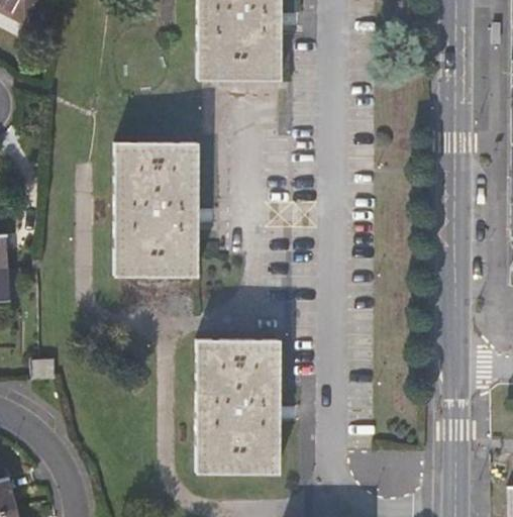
[(39,0),(0,0),(0,9),(28,23),(39,0)]
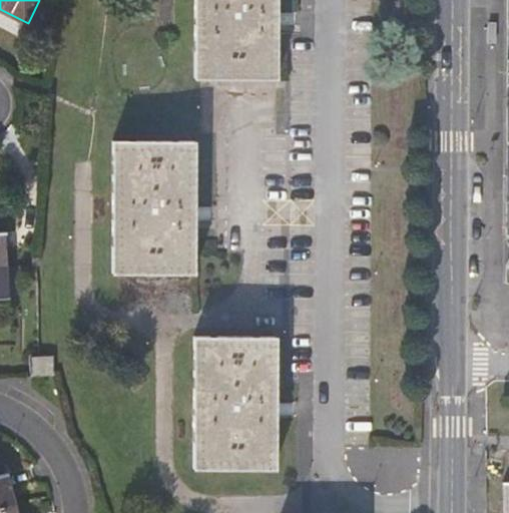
[(198,0),(198,78),(280,77),(280,25),(280,0),(198,0)]
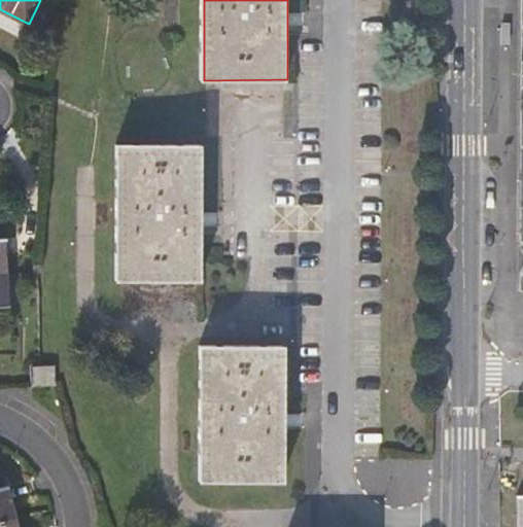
[(513,24),(506,23),(504,43),(513,43),(513,24)]
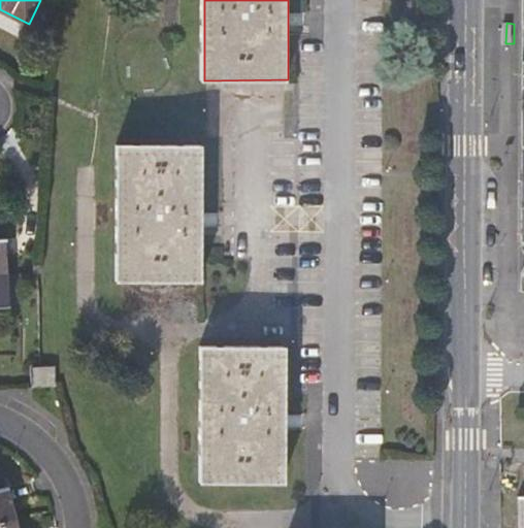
[(203,145),(120,144),(119,281),(203,282),(203,223),(203,145)]
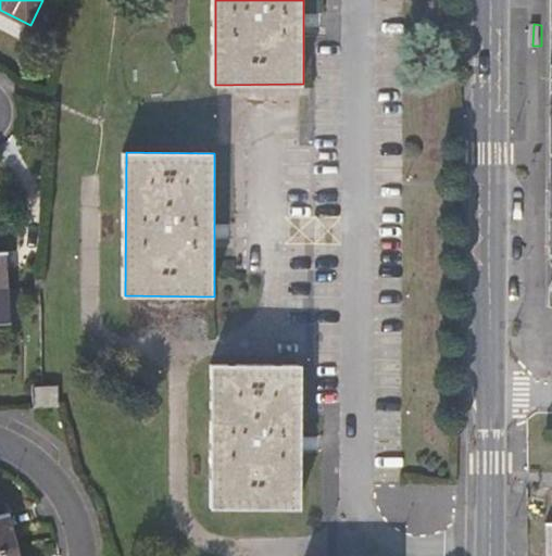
[(9,251),(0,251),(0,287),(10,287),(9,251)]
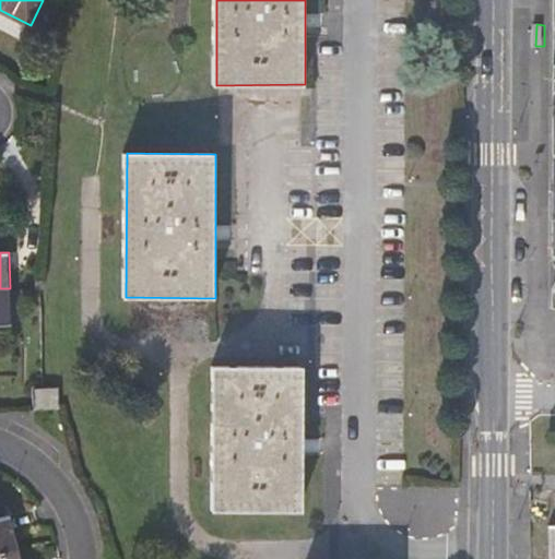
[(10,288),(0,288),(0,325),(11,325),(10,288)]
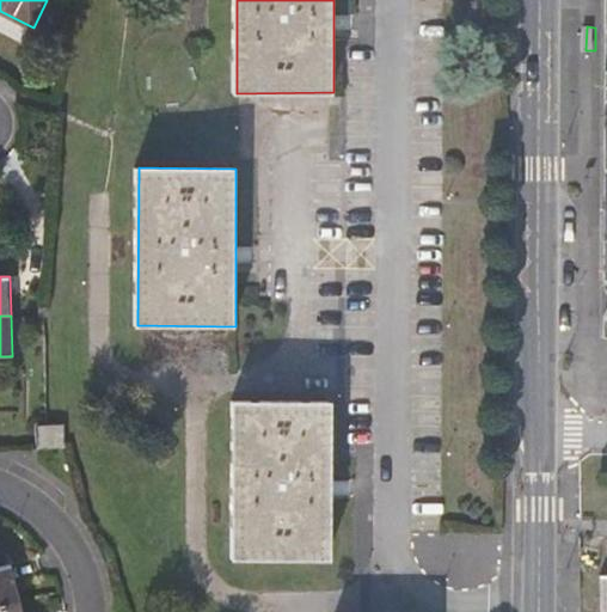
[(234,557),(332,560),(332,493),(332,401),(235,401),(234,557)]
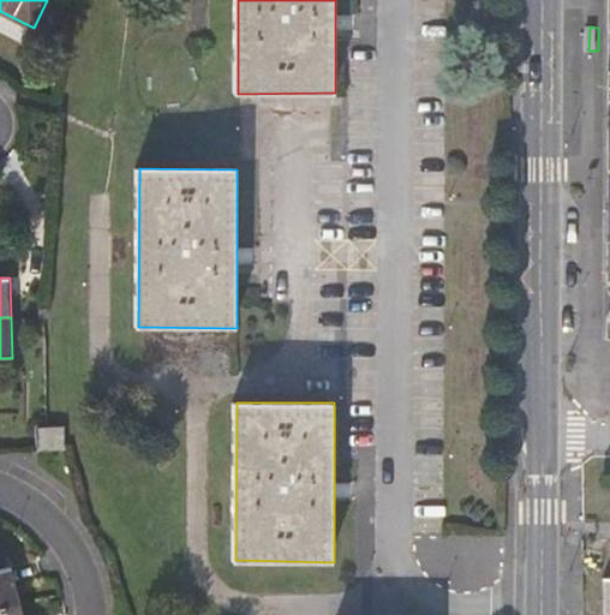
[(69,449),(67,428),(42,429),(43,451),(51,451),(69,449)]
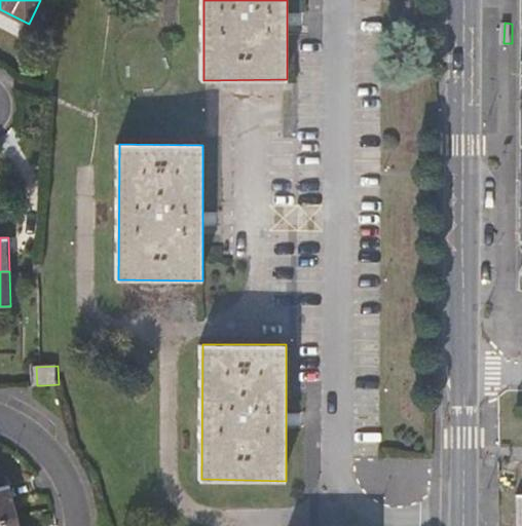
[(0,487),(0,521),(17,517),(9,485),(0,487)]
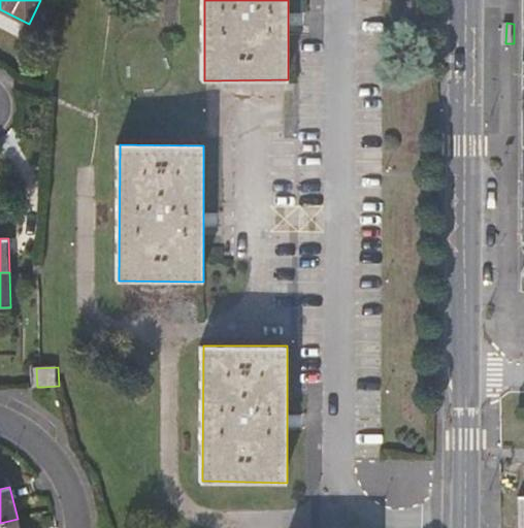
[(0,527),(20,527),(18,519),(0,523),(0,527)]
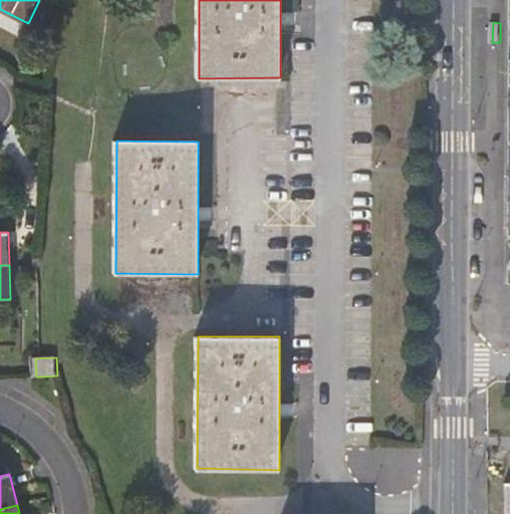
All buildings are outlined.
